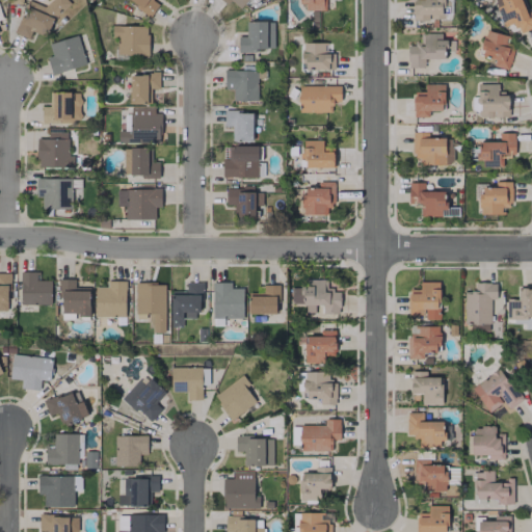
[(50,0),(44,6),(28,0),(21,17),(19,19),(14,32),(28,38),(31,30),(45,36),(52,20),(70,3),(67,0),(50,0)]
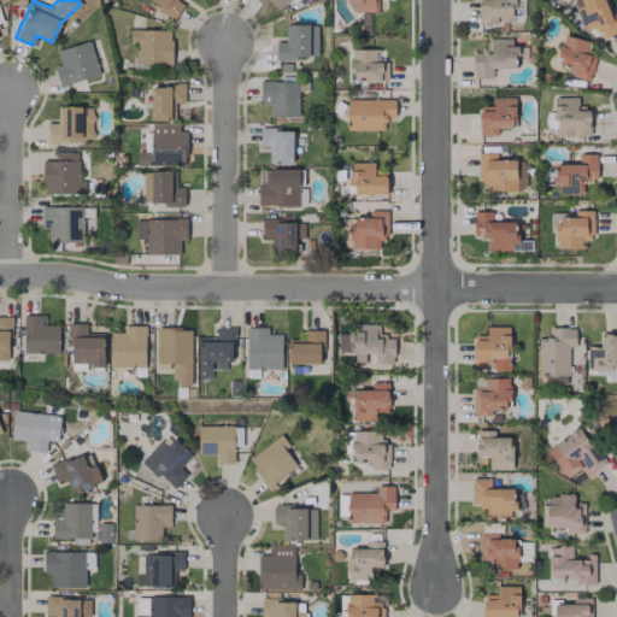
[(182,4),(176,1),(176,0),(147,0),(147,3),(175,17),(182,4)]
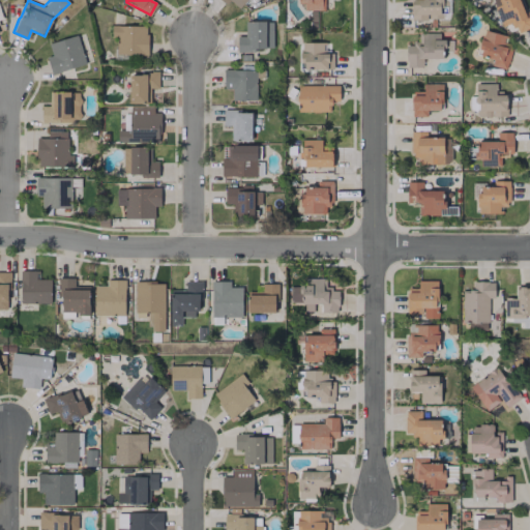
[(238,8),(245,0),(219,0),(226,5),(229,1),(238,8)]
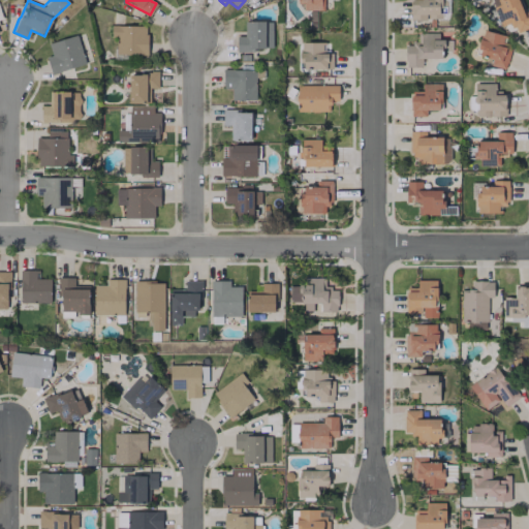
[(300,0),(300,10),(323,10),(322,0),(300,0)]
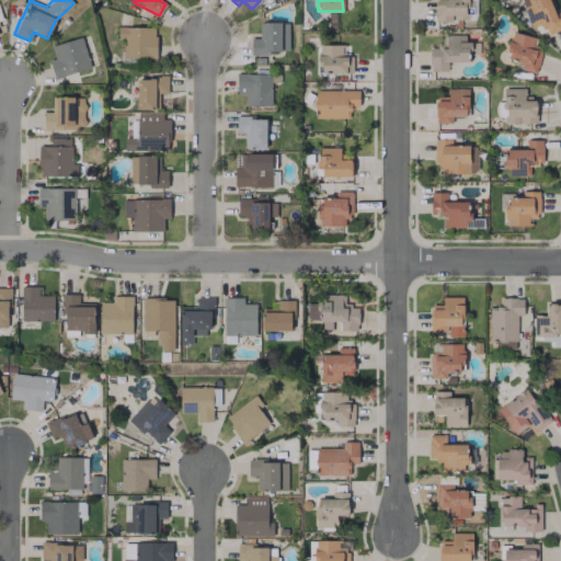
[(467,0),(434,0),(435,21),(468,21),(467,0)]
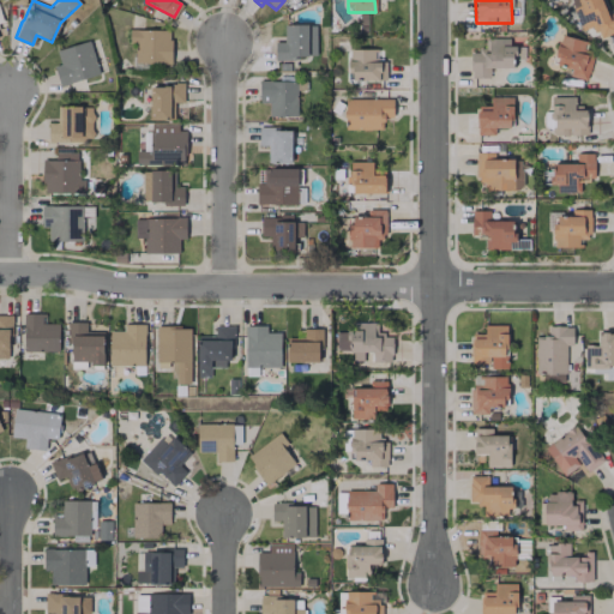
[(613,11),(606,14),(600,0),(570,0),(582,30),(594,25),(599,37),(613,31),(613,11)]
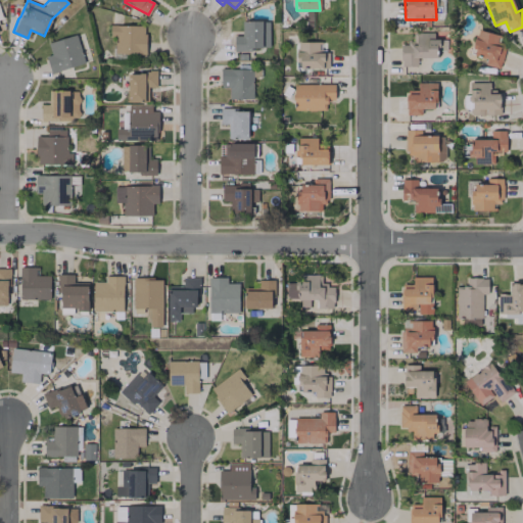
[(241,36),(233,36),(233,50),(269,49),(268,20),(241,21),(241,36)]
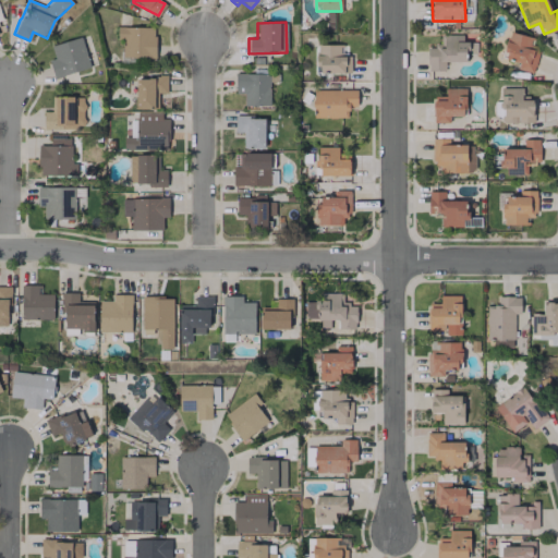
[(155,58),(155,27),(119,27),(119,57),(155,58)]
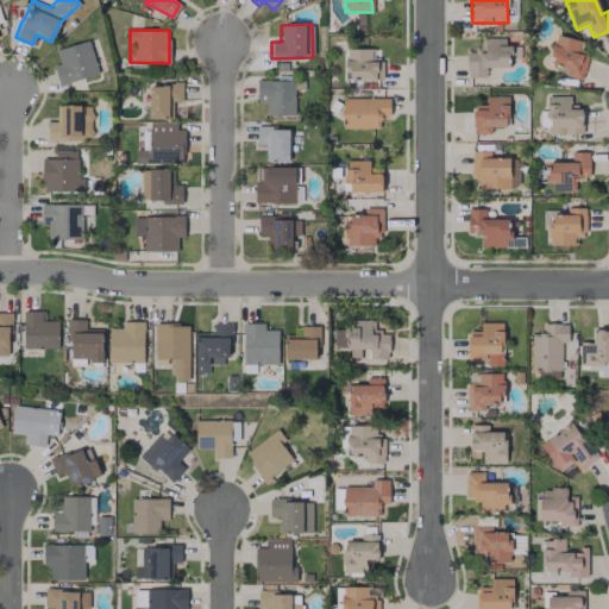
[(588,52),(578,50),(581,42),(556,35),(548,62),(564,67),(562,74),(581,80),(588,52)]
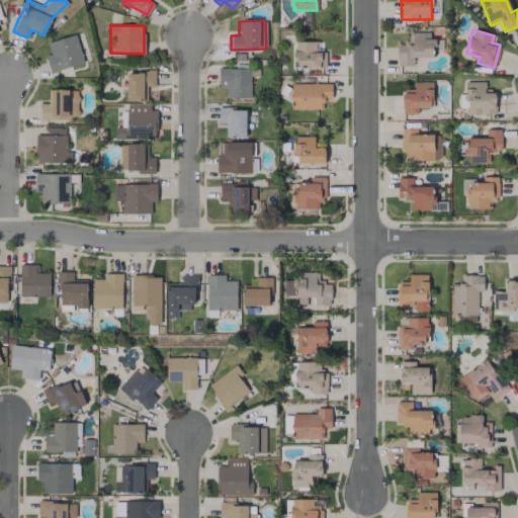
[(432,58),(432,50),(442,50),(442,39),(429,39),(429,32),(409,32),(409,42),(397,42),(396,65),(413,65),(413,58),(432,58)]
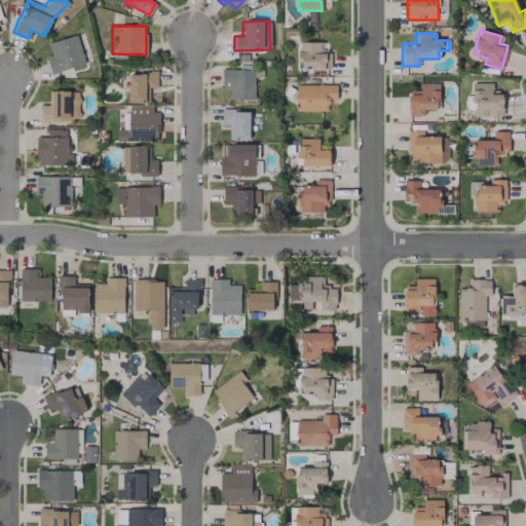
[(47,43),(50,55),(46,57),(50,74),(84,64),(76,34),(47,43)]
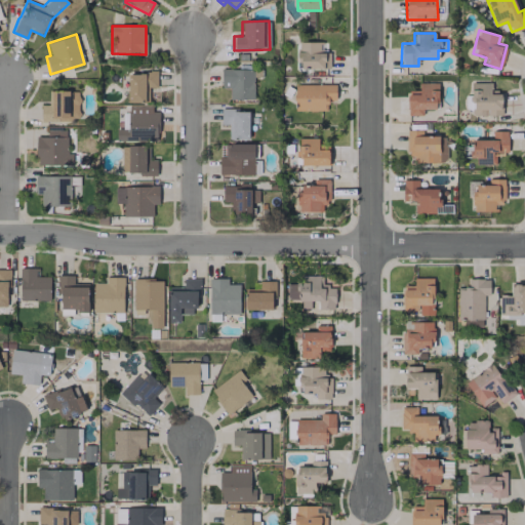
[(297,69),(329,68),(329,52),(322,52),(322,42),(297,42),(297,69)]
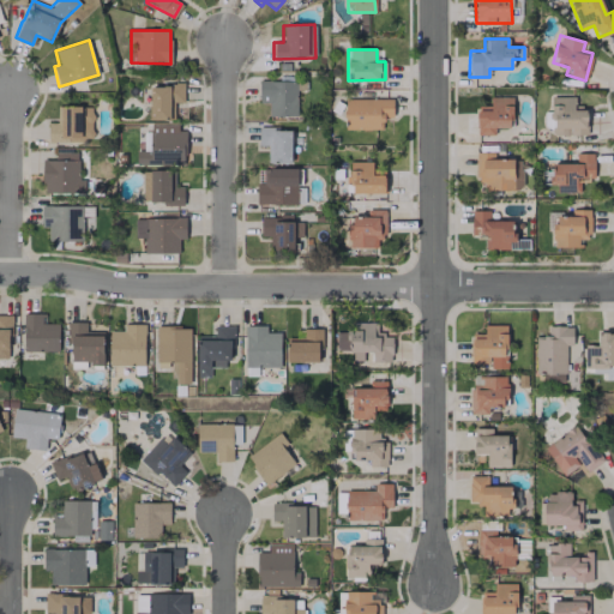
[(259,104),(268,104),(268,116),(296,116),(295,80),(258,80),(259,104)]
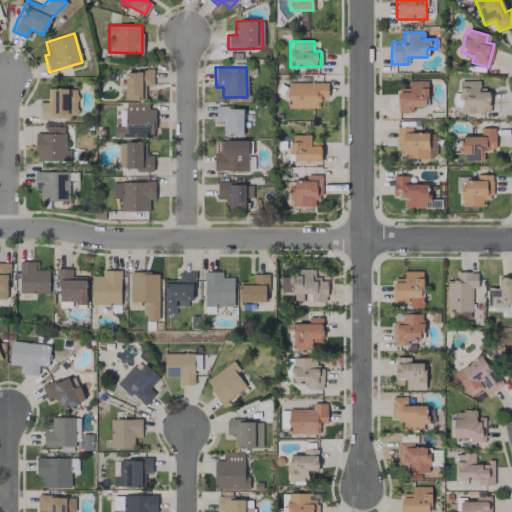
[(152,70),(124,71),(125,100),(144,99),(144,85),(153,85),(152,70)]
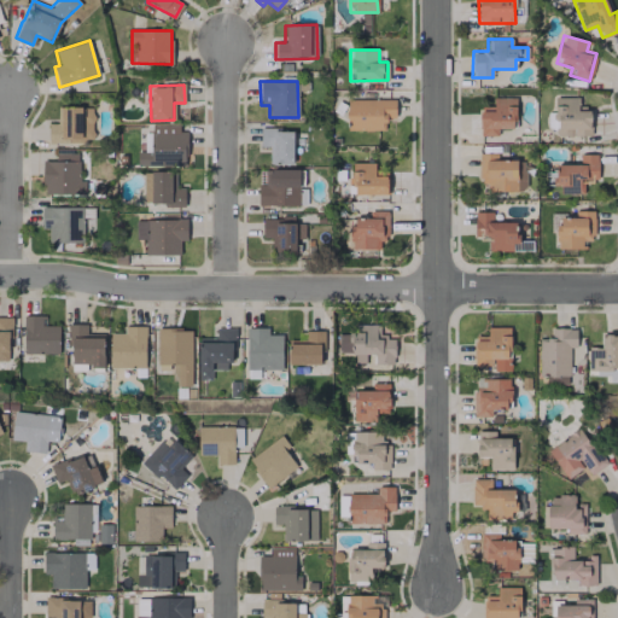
[(497,135),(497,129),(516,128),(516,97),(493,98),(493,106),(479,106),(479,136),(497,135)]
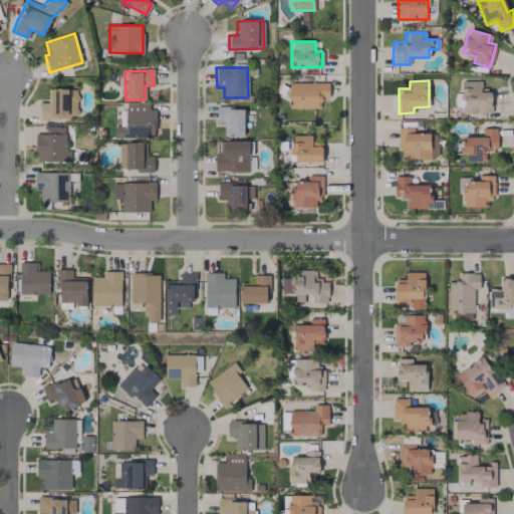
[(481,80),(461,81),(462,113),(491,112),(490,91),(481,92),(481,80)]
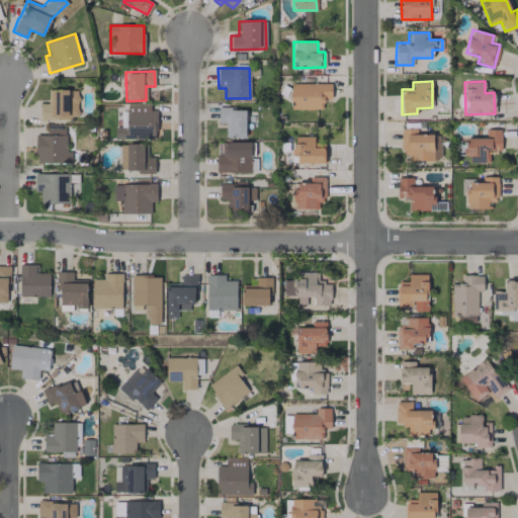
[(331,83),(290,84),(290,109),(323,109),(323,98),(331,98),(331,83)]
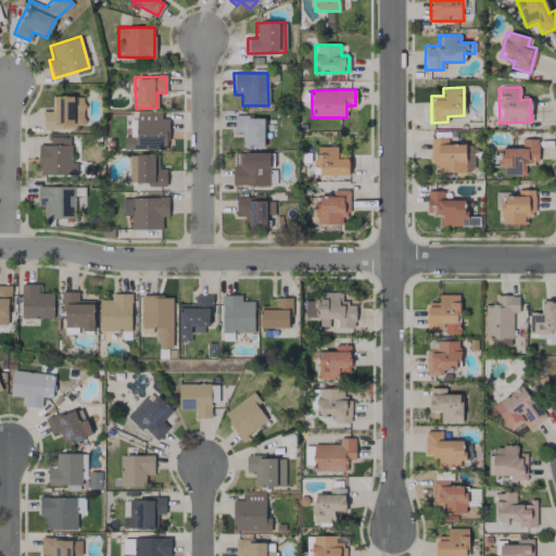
[(43,112),(43,127),(83,127),(83,96),(51,97),(51,111),(43,112)]
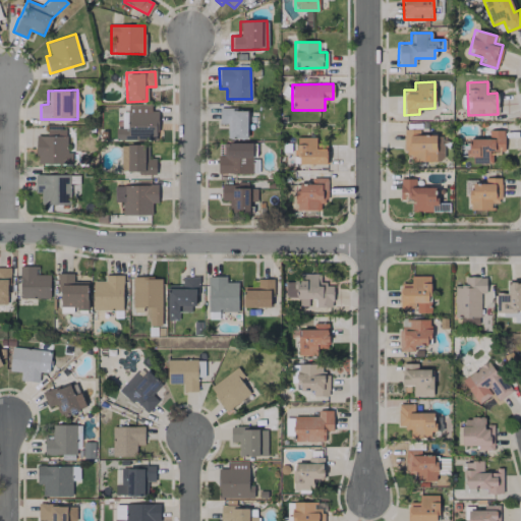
[(127,107),(127,118),(121,118),(121,127),(115,127),(115,140),(157,139),(156,106),(127,107)]
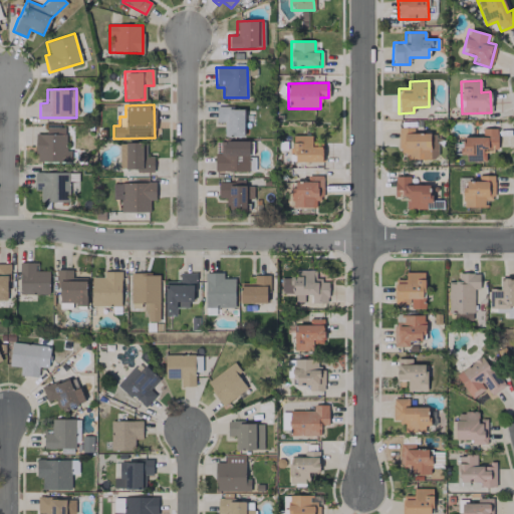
[(243,137),(243,107),(216,106),(215,121),(224,121),(223,137),(243,137)]
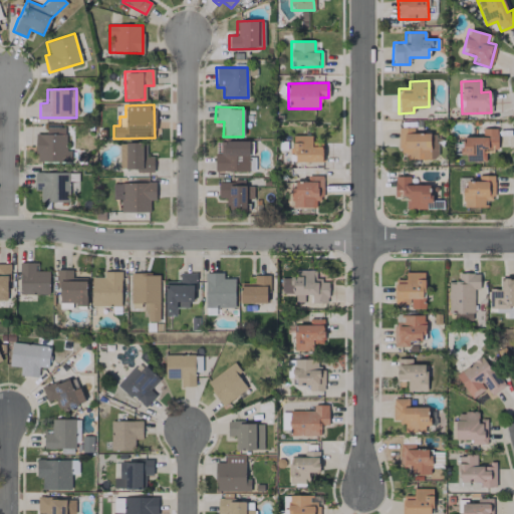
[(35,134),(35,161),(69,162),(69,151),(65,150),(65,127),(45,127),(45,134),(35,134)]
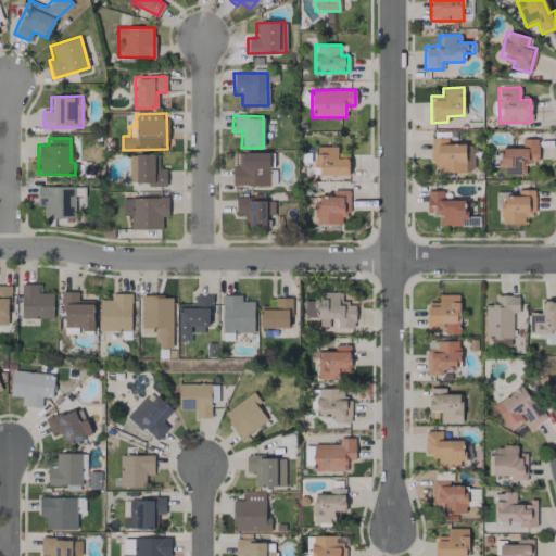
[(430,138),(430,163),(437,163),(437,171),(471,172),(472,144),(446,143),(447,138),(430,138)]
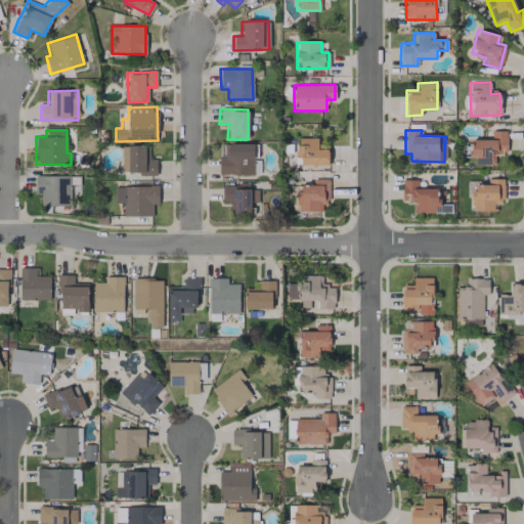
[(507,154),(506,131),(490,131),(491,139),(471,139),(471,146),(465,146),(465,157),(474,157),(474,164),(494,164),(494,154),(507,154)]
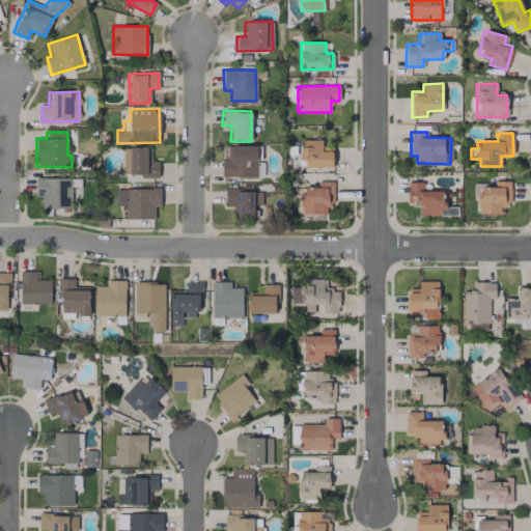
[(322,140),(302,140),(301,166),(332,167),(332,151),(322,150),(322,140)]
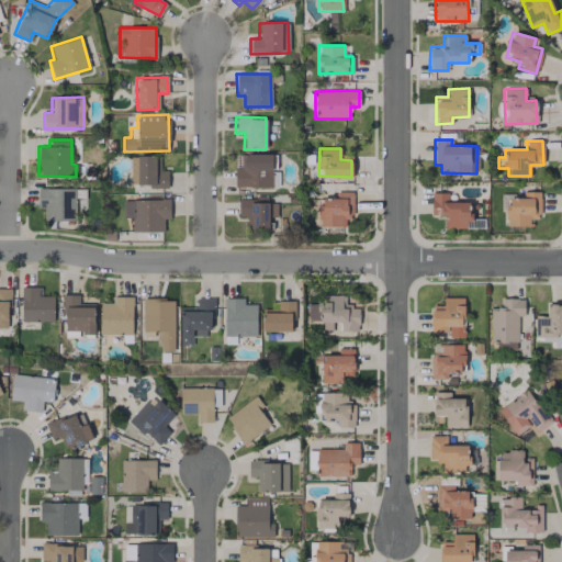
[(272,154),(242,154),(240,166),(235,166),(234,187),(278,188),(278,172),(271,171),(272,154)]
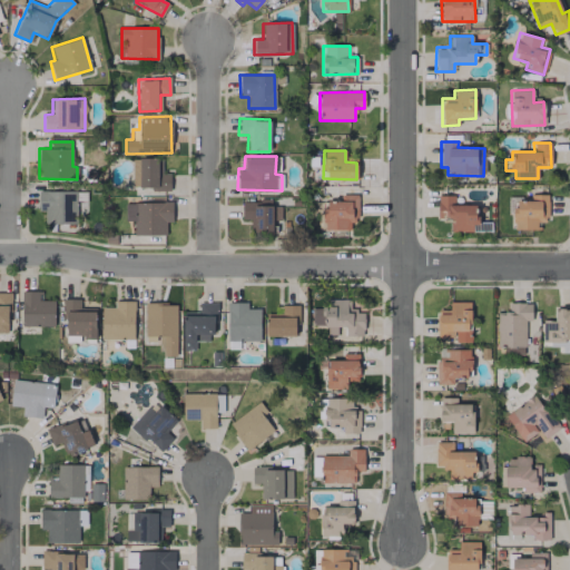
[(131,158),(131,189),(169,188),(169,173),(160,173),(159,158),(131,158)]
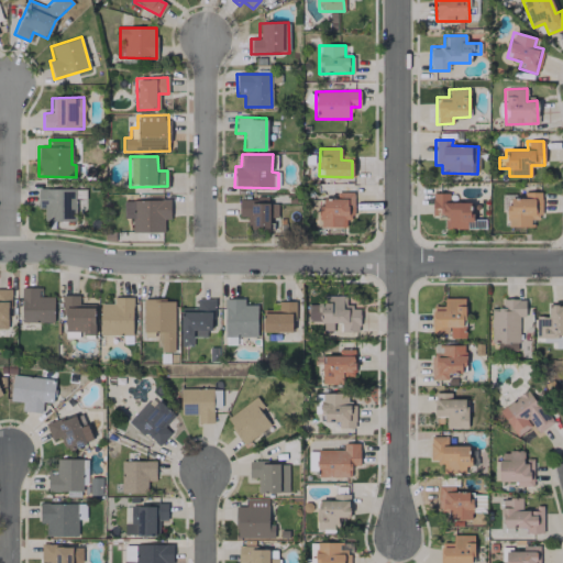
[(75,188),(37,188),(37,208),(44,208),(44,220),(75,220),(75,188)]
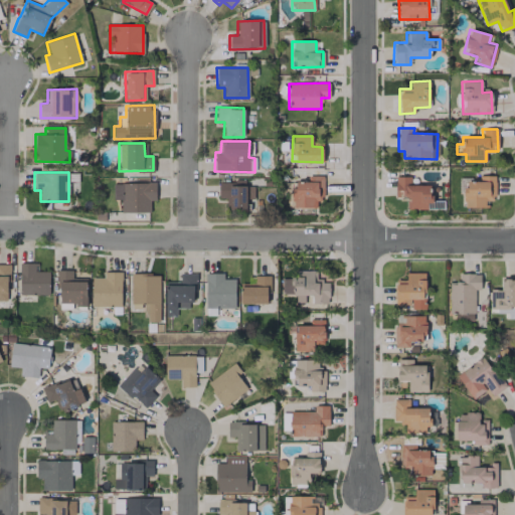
[(292,208),(316,207),(316,199),(324,199),(323,175),(308,176),(308,182),(292,182),(292,208)]
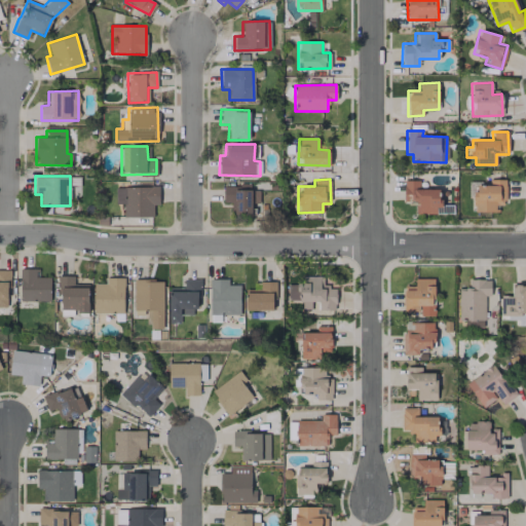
[(504,180),(489,179),(489,185),(474,185),(474,211),(496,212),(496,205),(504,205),(504,180)]
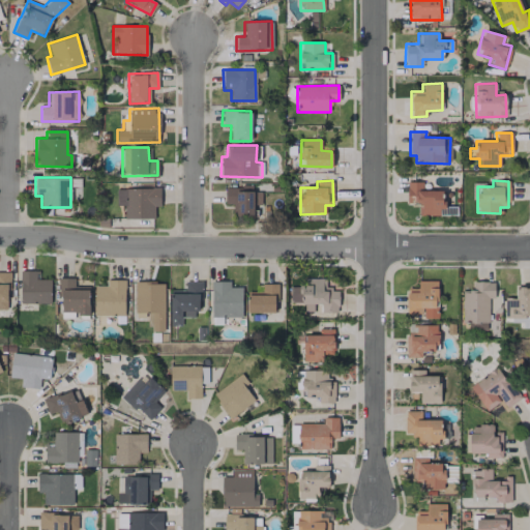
[(442,215),(442,192),(421,190),(421,182),(407,181),(406,202),(419,203),(419,215),(442,215)]
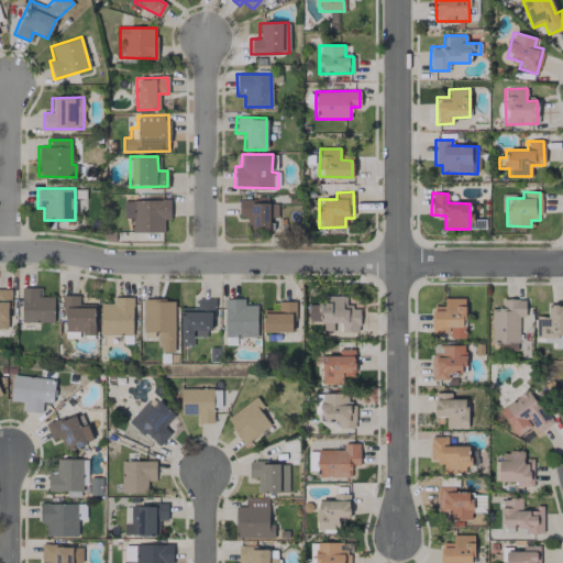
[(239,198),(238,217),(246,217),(246,231),(268,231),(268,218),(276,218),(276,202),(267,202),(267,199),(239,198)]
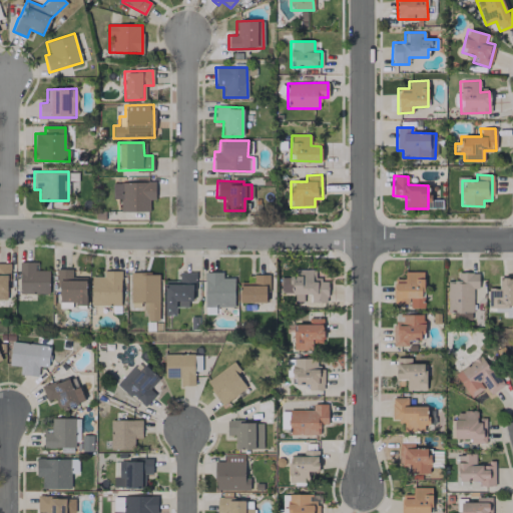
[(154,182),(111,182),(112,198),(120,198),(120,211),(148,211),(148,200),(154,200),(154,182)]
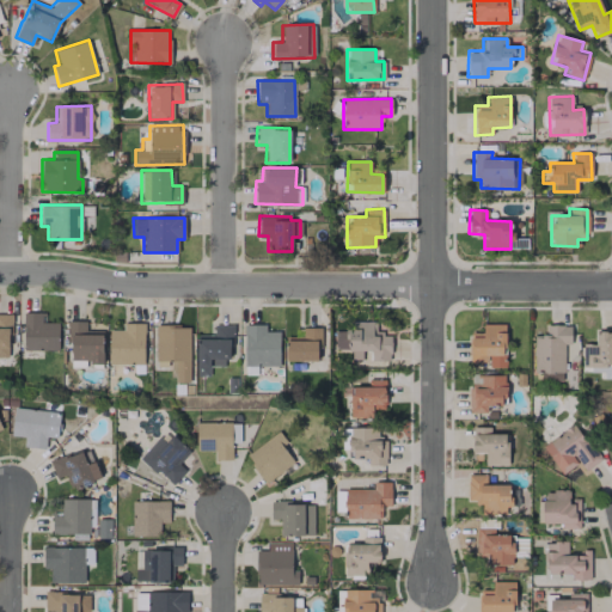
[(59,323),(44,322),(44,313),(24,312),(23,350),(57,350),(59,323)]
